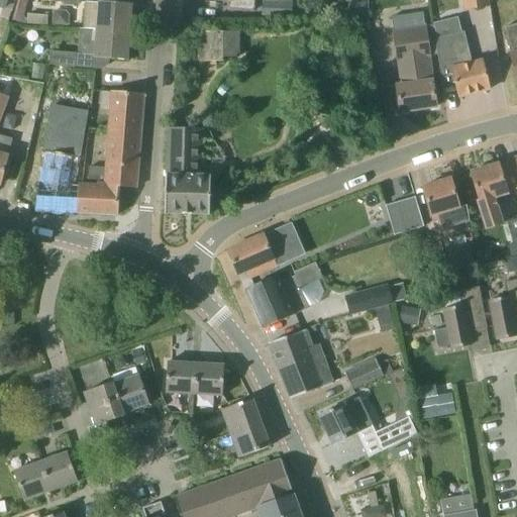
[(21,23),(27,0),(18,0),(13,21),(21,23)]
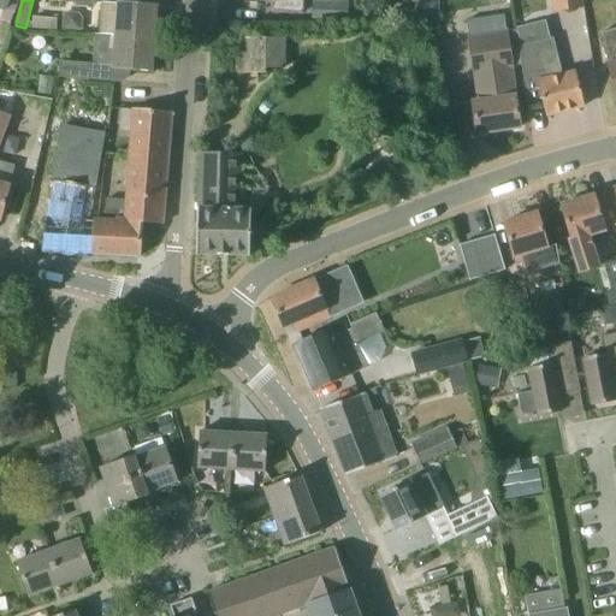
[(247,0),(273,3),(273,11),(302,12),(303,0),(247,0)]
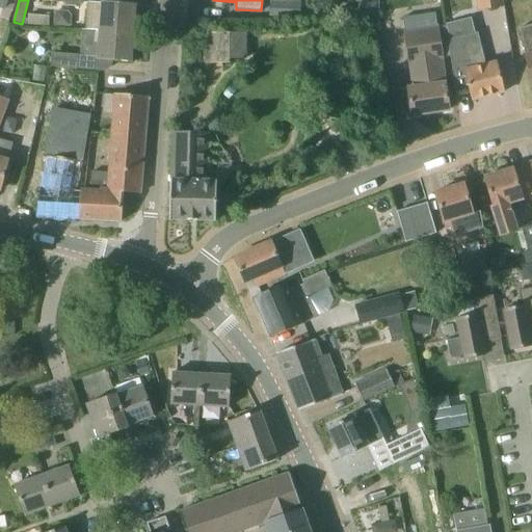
[(136,4),(102,2),(102,3),(87,2),(85,29),(99,30),(138,33),(139,17),(135,17),(136,4)]
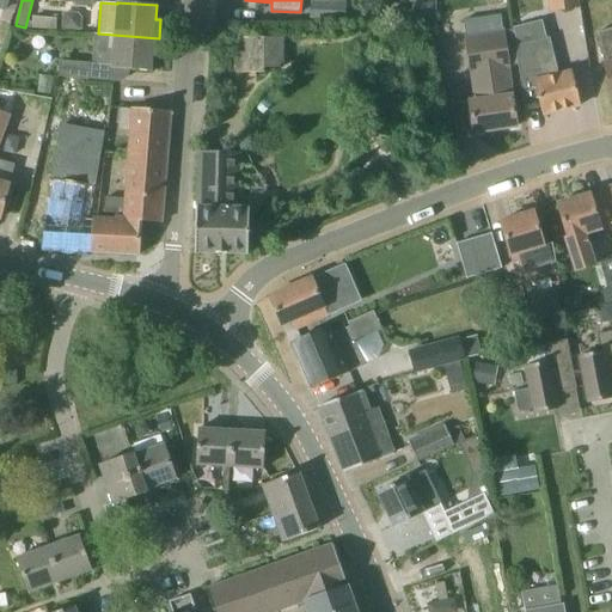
[(311,2),(310,18),(343,18),(343,11),(348,11),(348,2),(311,2)]
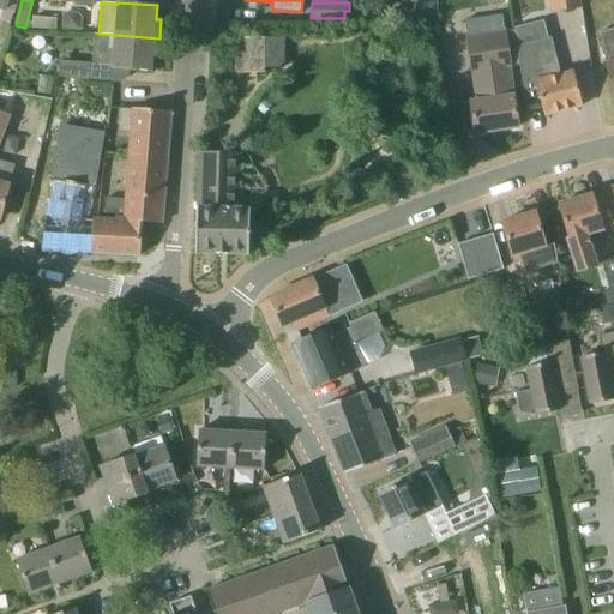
[(62,12),(61,30),(82,31),(83,18),(78,13),(62,12)]
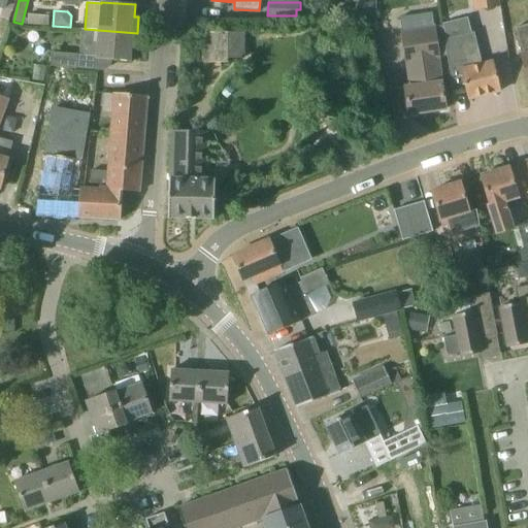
[(408,114),(446,109),(438,62),(439,62),(435,28),(432,12),(400,18),(402,33),(410,87),(405,88),(408,114)]
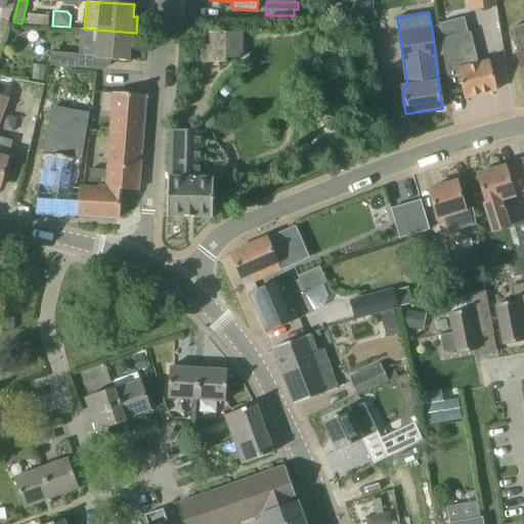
[(28,14),(28,25),(48,26),(48,15),(28,14)]
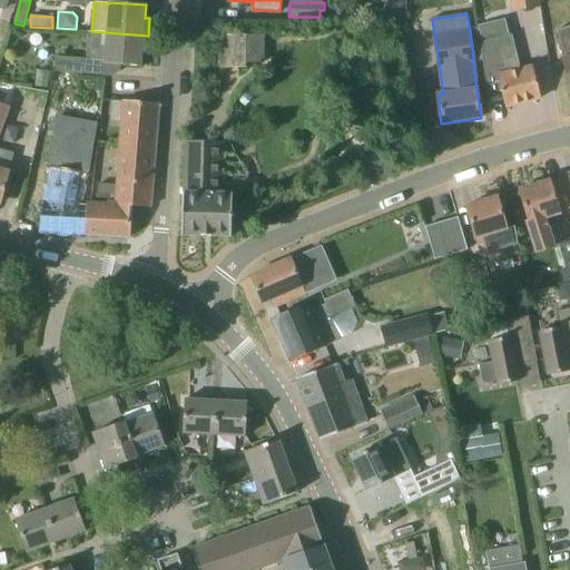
[(148,36),(106,32),(105,64),(140,67),(141,53),(146,53),(148,36)]
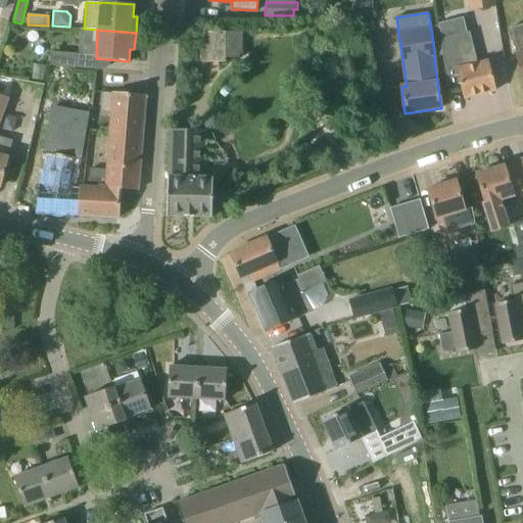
[(470,32),(466,33),(442,39),(439,39),(447,89),(448,88),(448,87),(461,84),(464,98),(494,91),(487,61),(477,63),(470,32)]
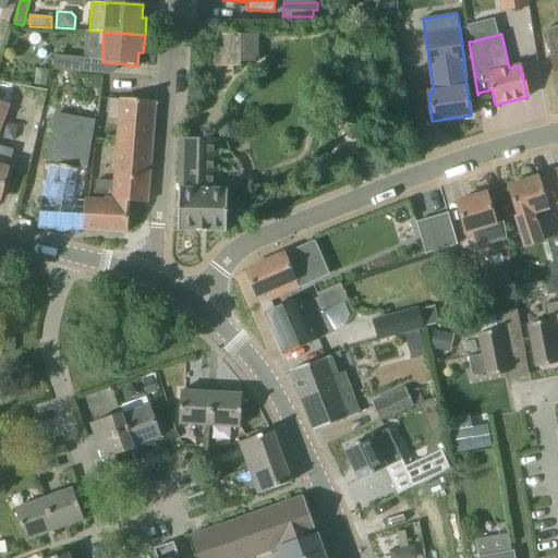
[(214,67),(241,67),(241,61),(241,35),(214,35),(214,67)]
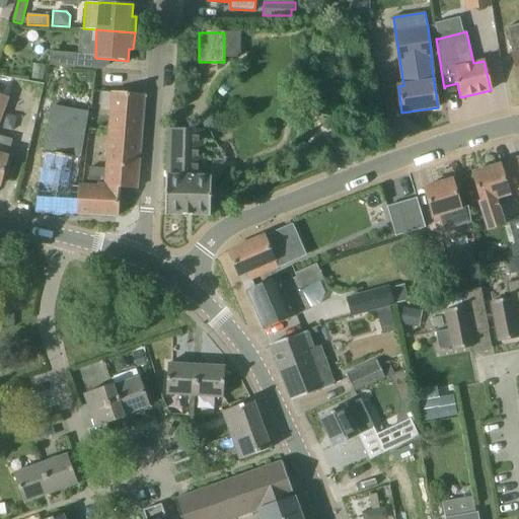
[(518,35),(508,39),(518,81),(518,35)]
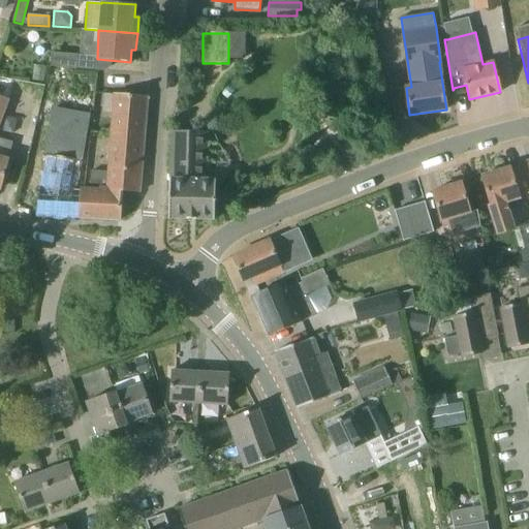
[(76,69),(78,55),(52,52),(51,66),(76,69)]
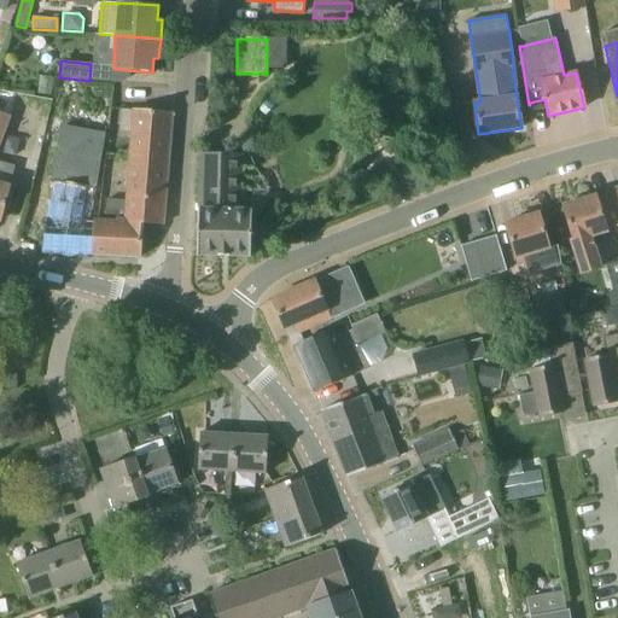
[(163,225),(173,114),(134,110),(124,200),(109,199),(106,221),(95,220),(92,254),(92,255),(140,257),(143,222),(163,225)]
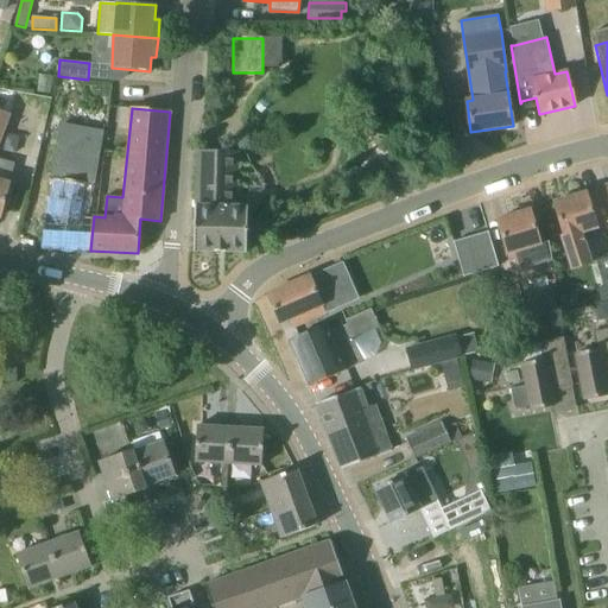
[(0,217),(16,164),(0,159),(0,141),(11,114),(0,111),(0,217)]
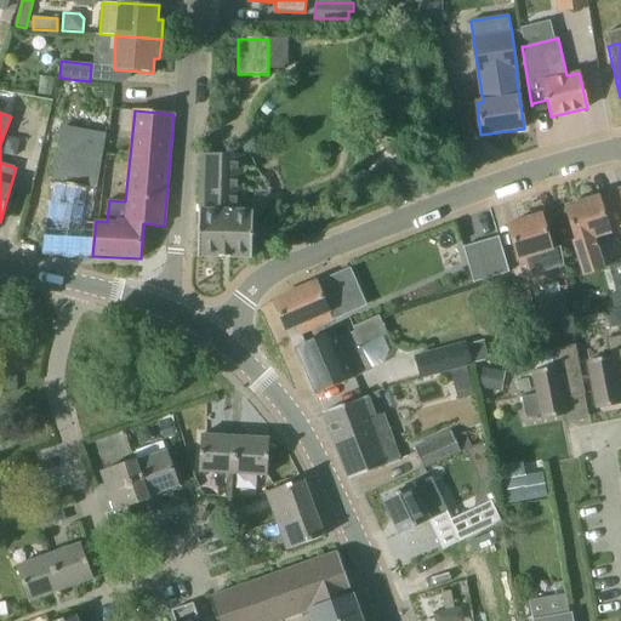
[(92,255),(96,221),(91,221),(102,157),(61,149),(46,221),(43,252),(92,255)]
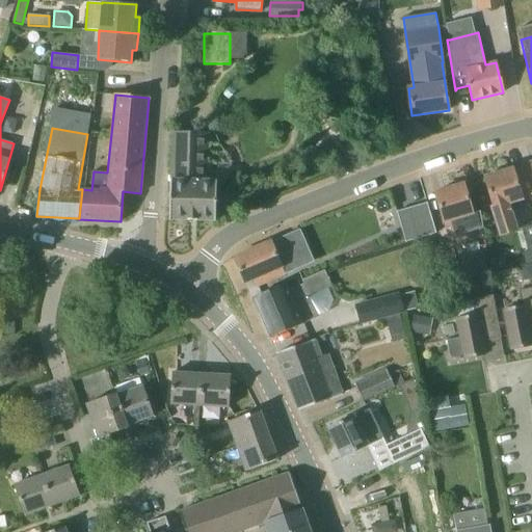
[(216,221),(216,202),(216,181),(207,181),(208,133),(173,132),(169,220),(216,221)]
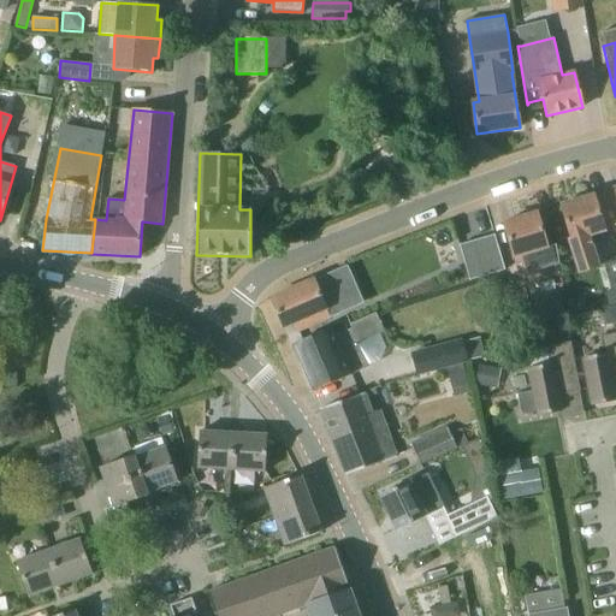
[(575,273),(596,267),(592,254),(586,236),(604,231),(594,196),(561,206),(572,241),(566,242),(575,273)]
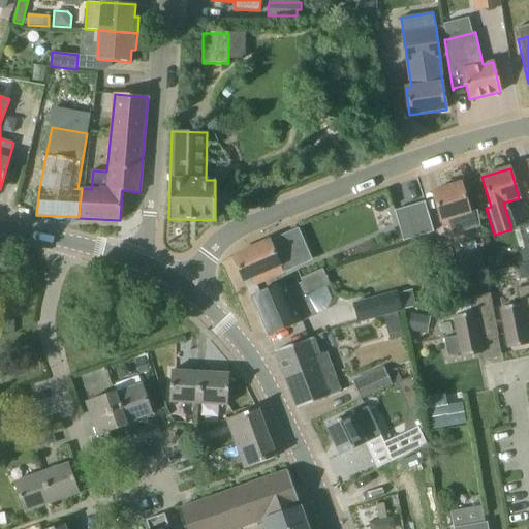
[(458,234),(453,218),(470,213),(461,183),(433,191),(441,221),(442,221),(446,237),(458,234)]
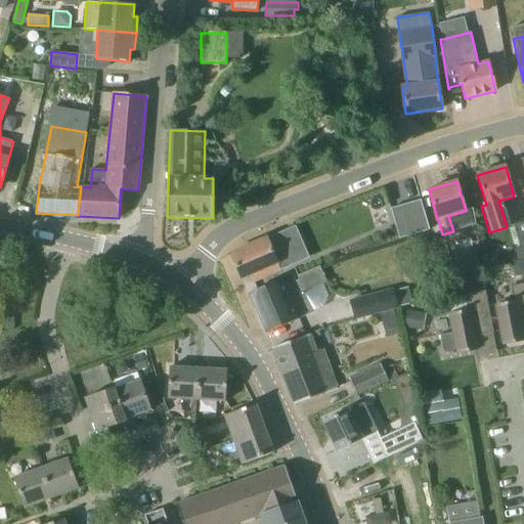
[(421,200),(390,208),(398,238),(429,230),(421,200)]
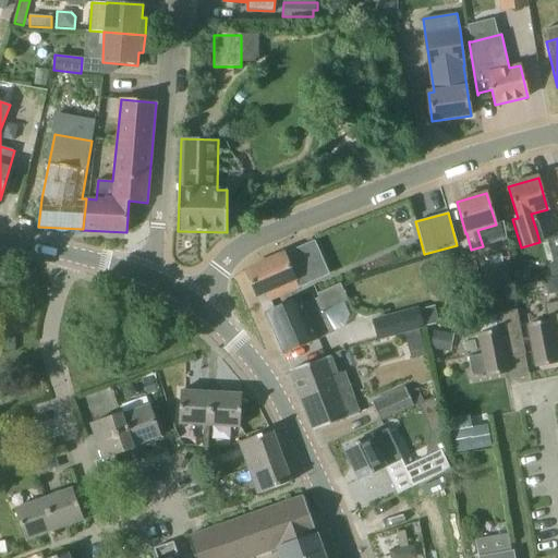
[(550,278),(557,276),(557,235),(548,240),(555,264),(547,266),(550,278)]
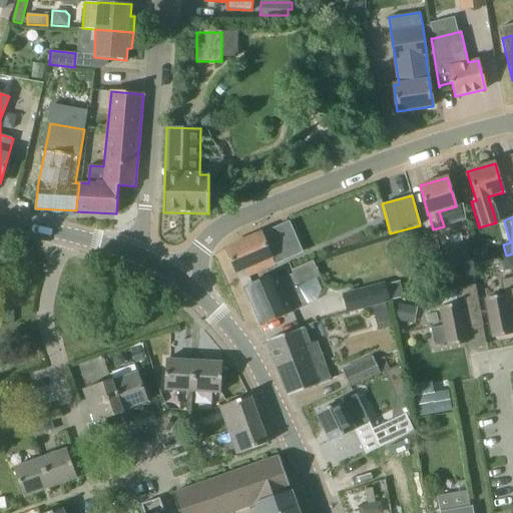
[(247,277),(288,259),(274,227),(225,248),(236,273),(243,270),(247,277)]
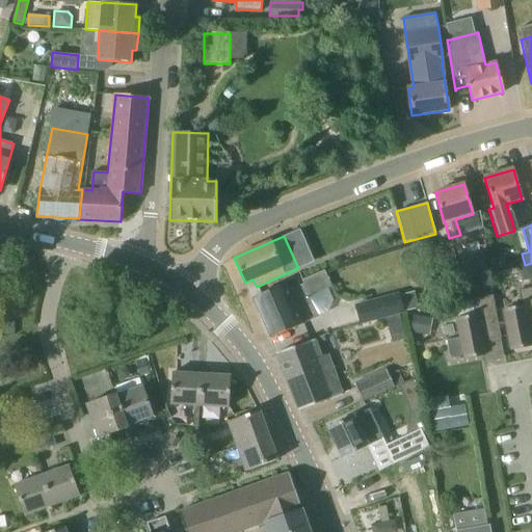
[(426,243),(410,248),(416,264),(431,259),(426,243)]
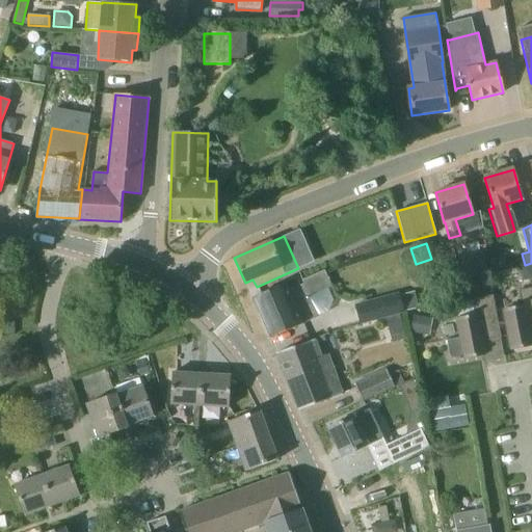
[(501,258),(490,260),(493,271),(503,270),(501,258)]
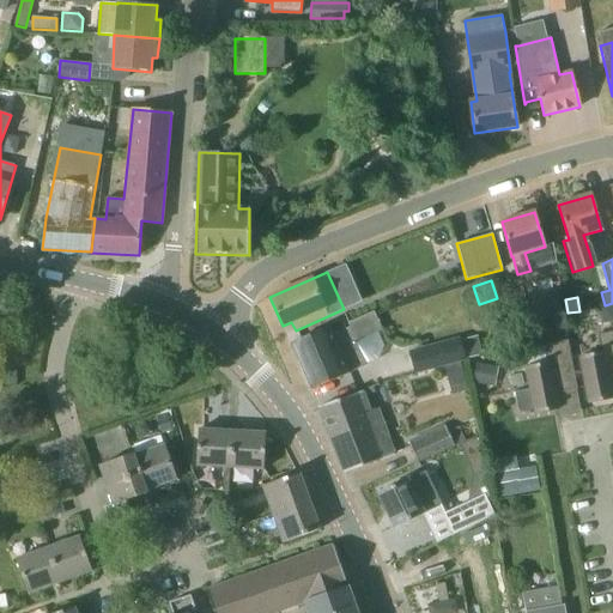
[(529,301),(527,302),(511,305),(510,305),(515,329),(535,326),(529,301)]
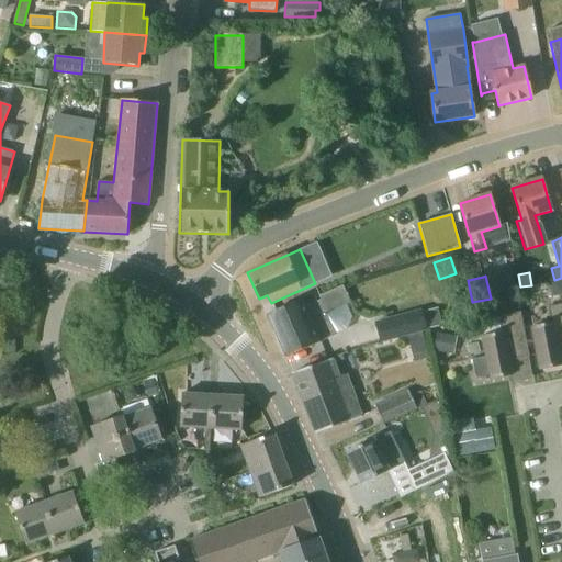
[(494,298),(516,291),(513,279),(495,283),(490,284),(494,298)]
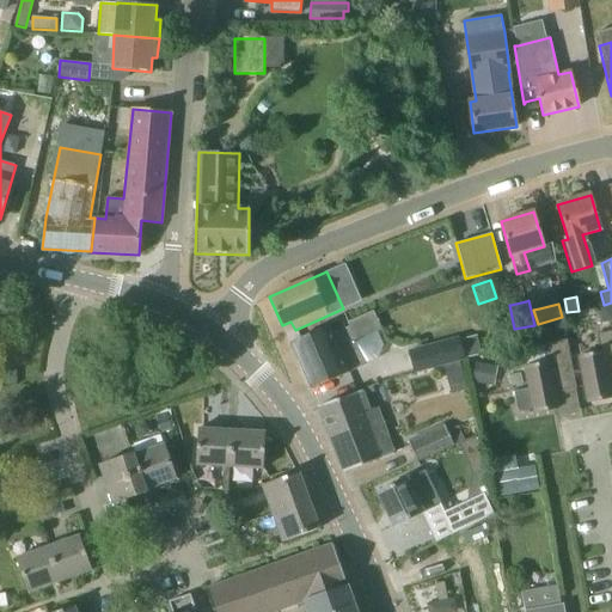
[(611,306),(598,308),(601,325),(611,323),(611,306)]
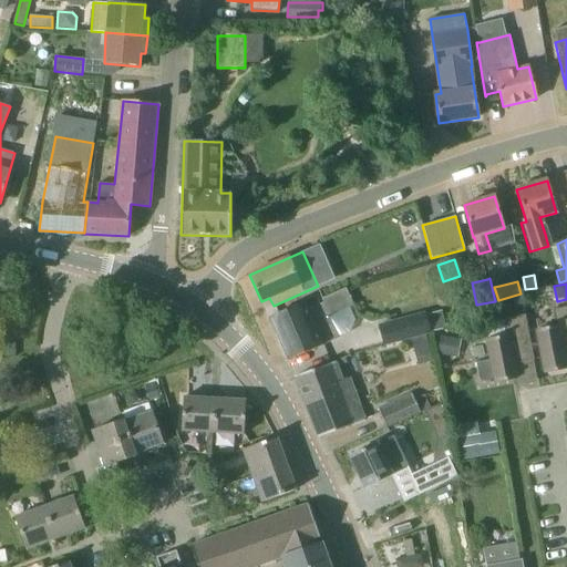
[(329,317),(353,306),(346,288),(322,299),(323,302),(307,310),(303,302),(269,318),(288,361),(322,346),(322,344),(338,338),(329,317)]
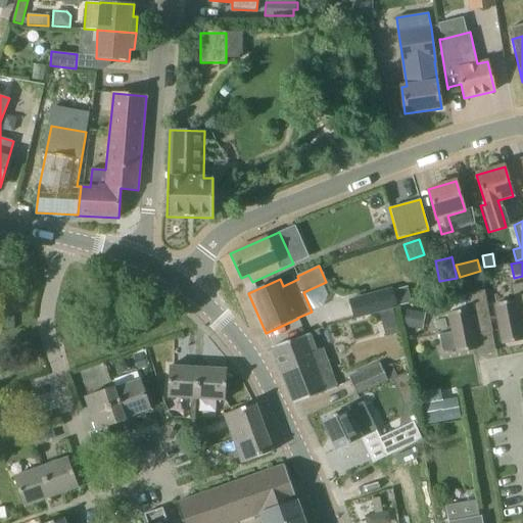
[(503,344),(522,340),(520,328),(522,327),(522,283),(511,285),(514,300),(495,304),(503,344)]
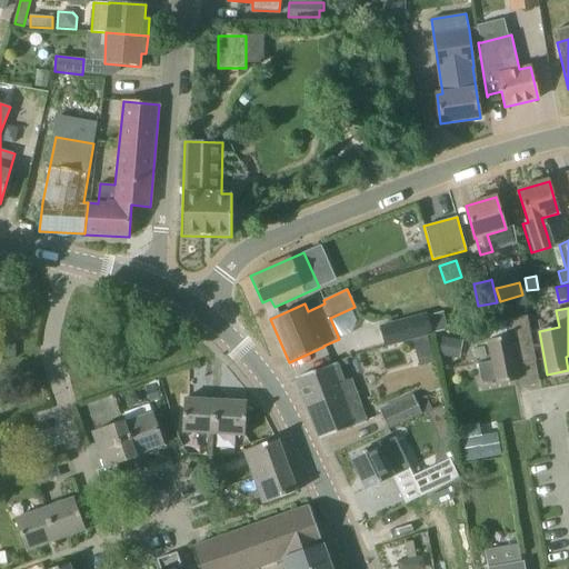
[(385,346),(431,333),(428,316),(427,315),(380,327),(385,346)]
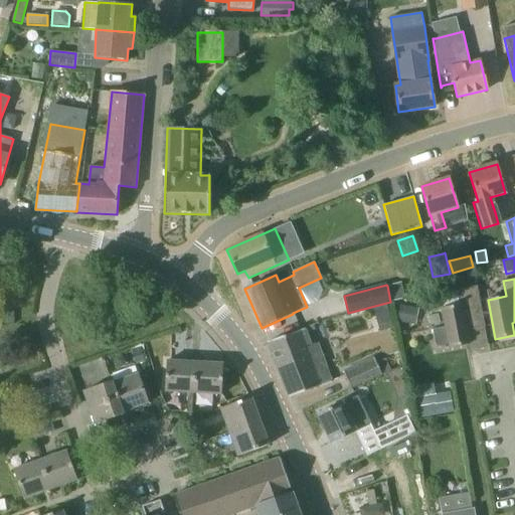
[(469,344),(467,332),(485,328),(477,287),(457,290),(460,305),(443,309),(446,327),(433,329),(436,346),(449,343),(450,348),(469,344)]
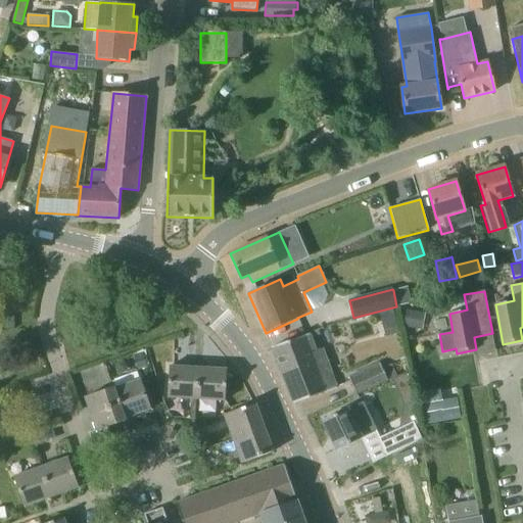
[(462,294),(445,297),(447,310),(464,306),(462,294)]
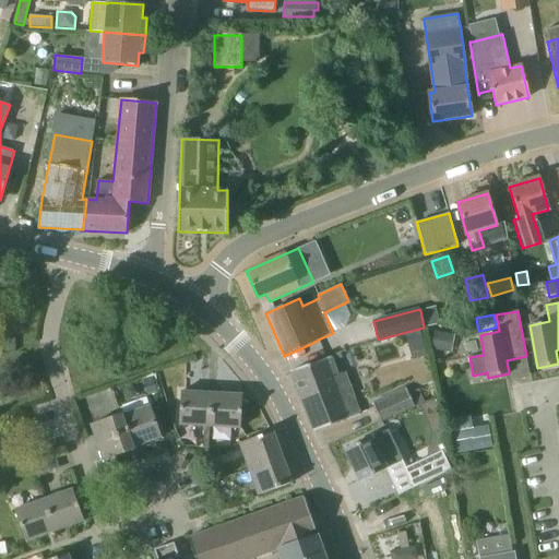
[(433,331),(430,349),(451,353),(454,334),(433,331)]
